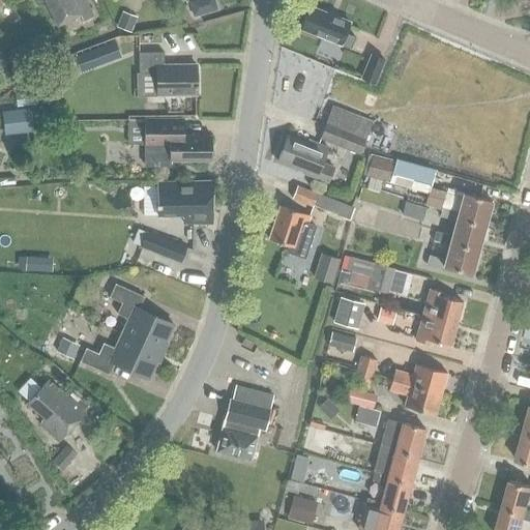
[(45,0),(58,27),(81,16),(84,22),(94,17),(86,0),(45,0)]
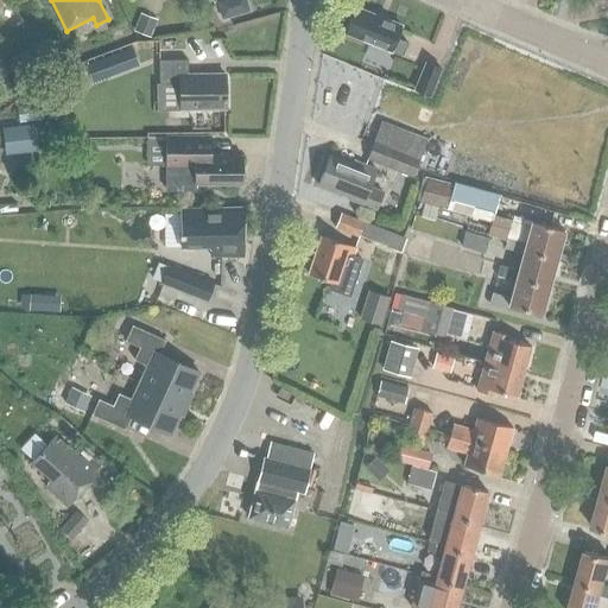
[(226,0),(217,2),(222,20),(240,14),(235,0),(226,0)]
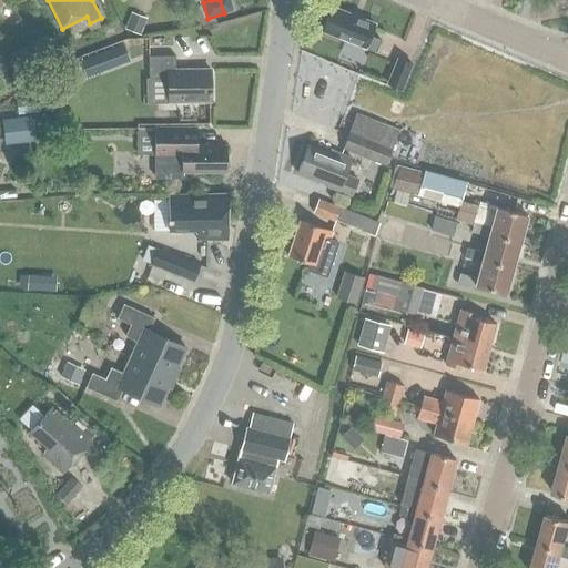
[(331,7),(321,31),(375,54),(381,41),(368,37),(373,24),(331,7)]
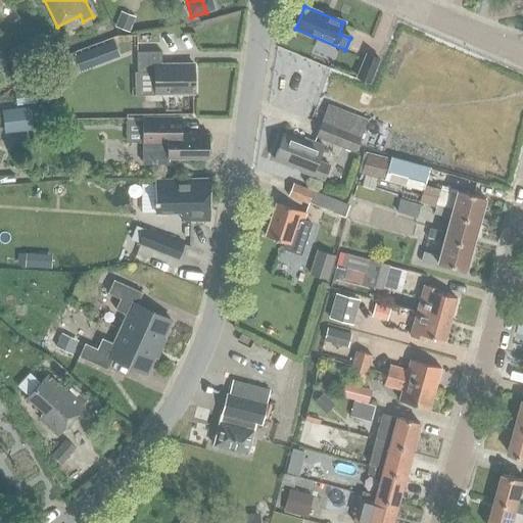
[(121,12),(115,28),(130,33),(135,17),(121,12)]
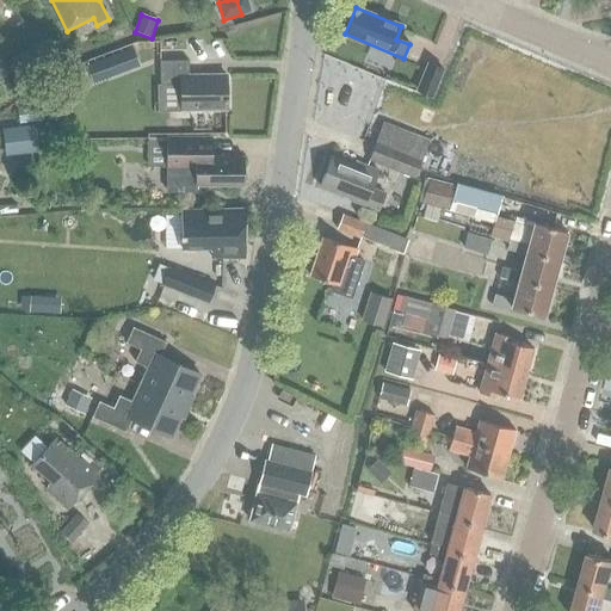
[(106,57),(86,66),(93,84),(113,75),(106,57)]
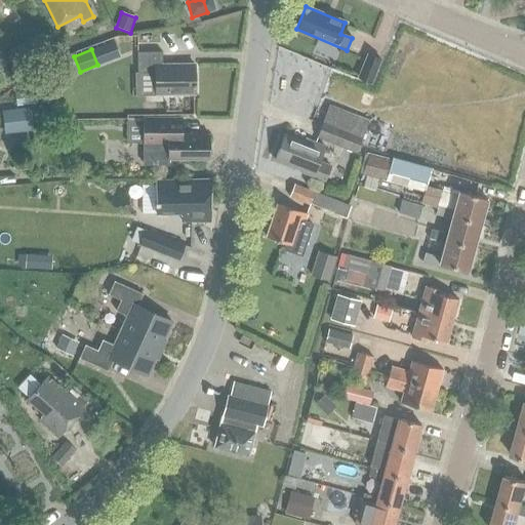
[(163,65),(163,52),(137,52),(137,73),(156,73),(156,94),(195,94),(195,65),(163,65)]
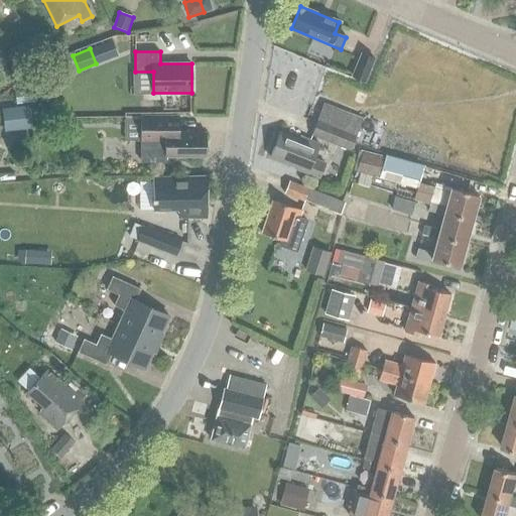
[(374,58),(362,53),(353,77),(366,82),(374,58)]
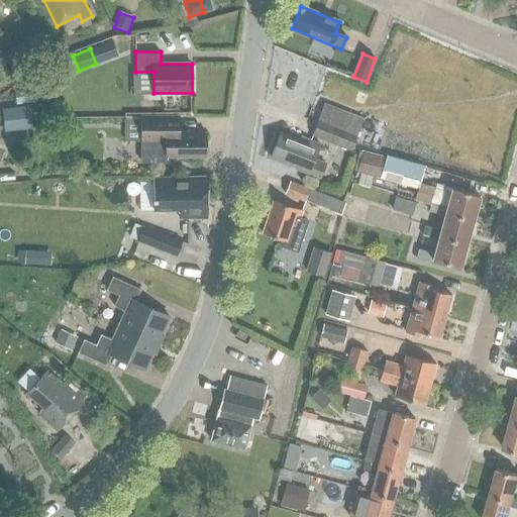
[(313,135),(351,150),(364,119),(325,104),(313,135)]
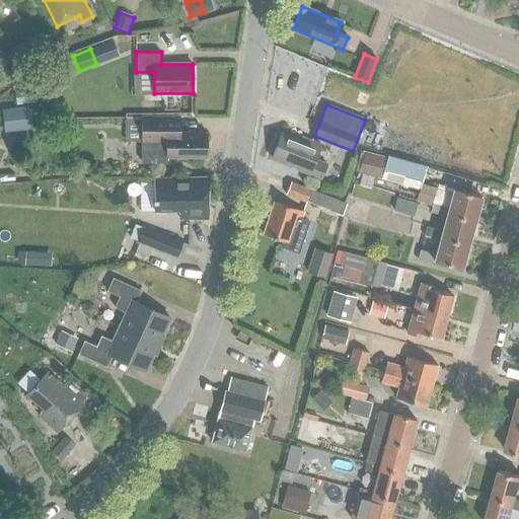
[(2,109),(5,133),(33,130),(30,105),(2,109)]
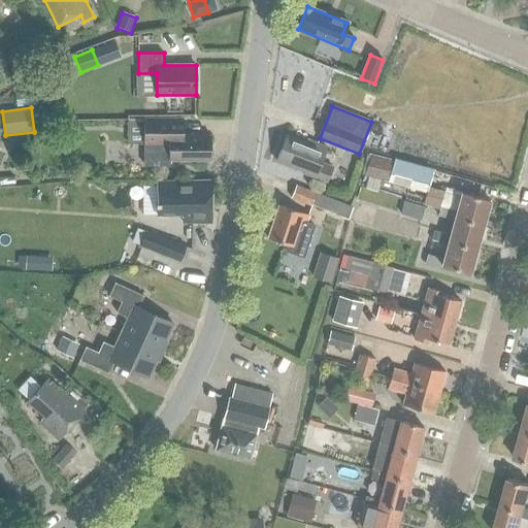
[(145,120),(145,144),(170,144),(170,161),(211,161),(211,136),(177,136),(177,120),(170,120),(145,120)]
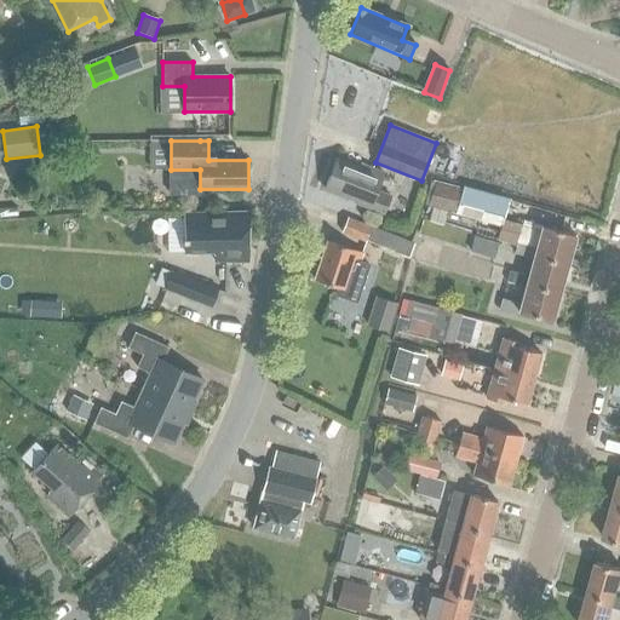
[(368,170),(338,158),(325,190),(355,201),(354,202),(384,214),(391,196),(377,191),(384,173),(368,167),(368,170)]
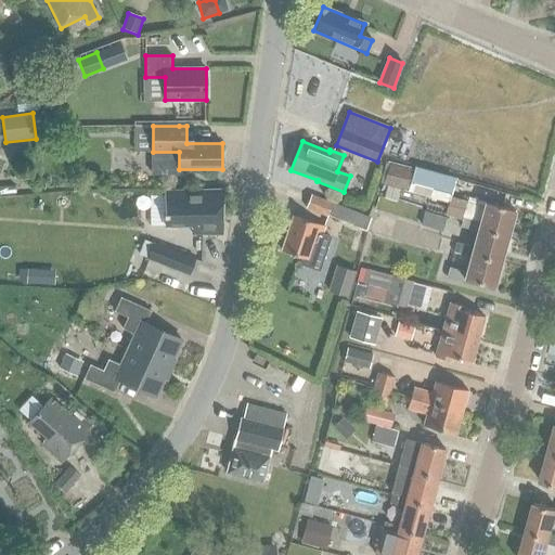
[(414,168),(390,162),(384,185),(389,188),(387,194),(398,196),(400,190),(429,198),(437,186),(412,179),(414,168)]
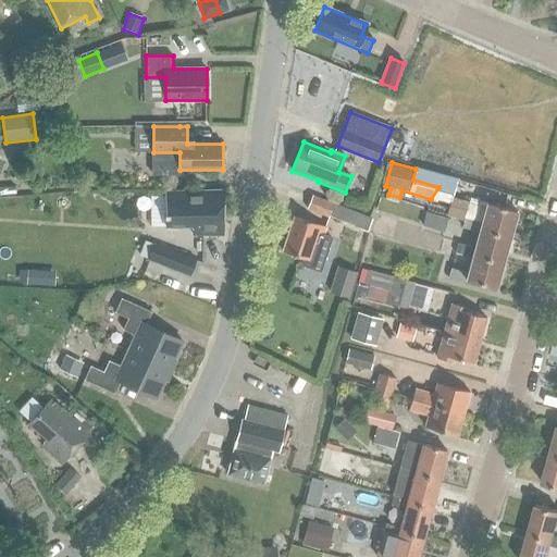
[(223,235),(224,190),(166,193),(166,227),(194,226),(194,235),(223,235)]
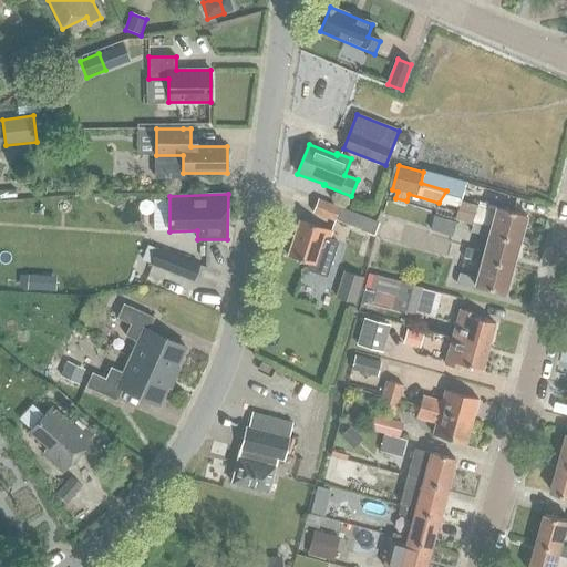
[(336,220),(374,236),(380,224),(319,198),(312,213),(336,223),(336,220)]
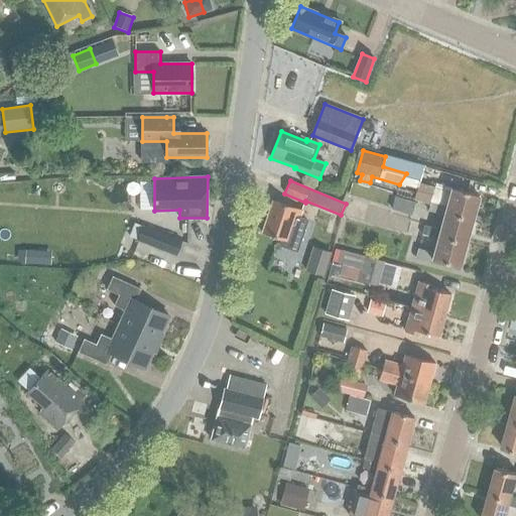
[(452,188),(450,192),(435,187),(428,212),(444,216),(445,213),(473,220),(479,197),(452,188)]
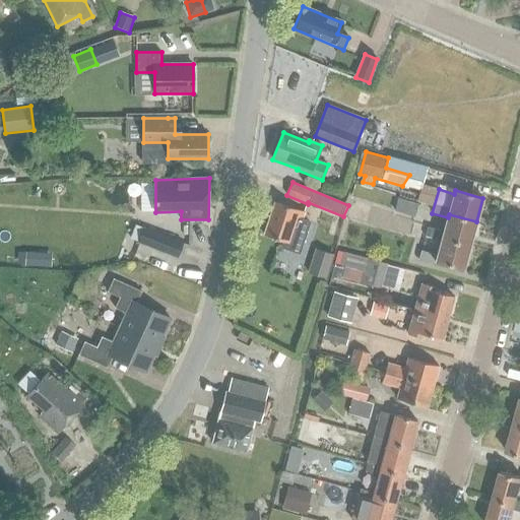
[(394,211),(414,217),(418,204),(398,198),(394,211)]
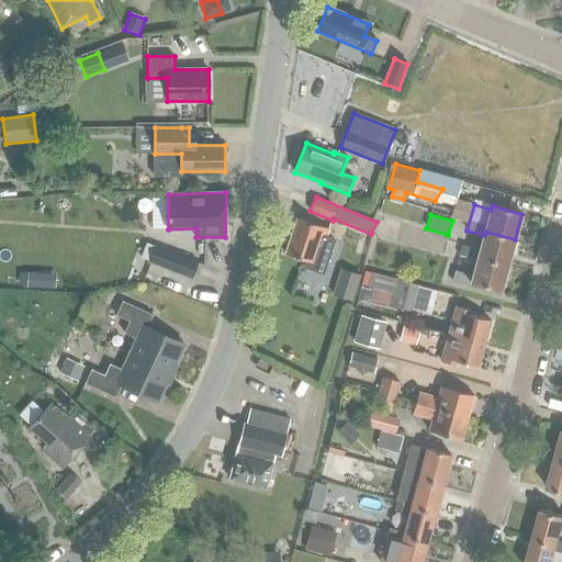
[(298,218),(285,255),(305,260),(302,268),(324,274),(335,239),(326,236),(329,229),(298,218)]
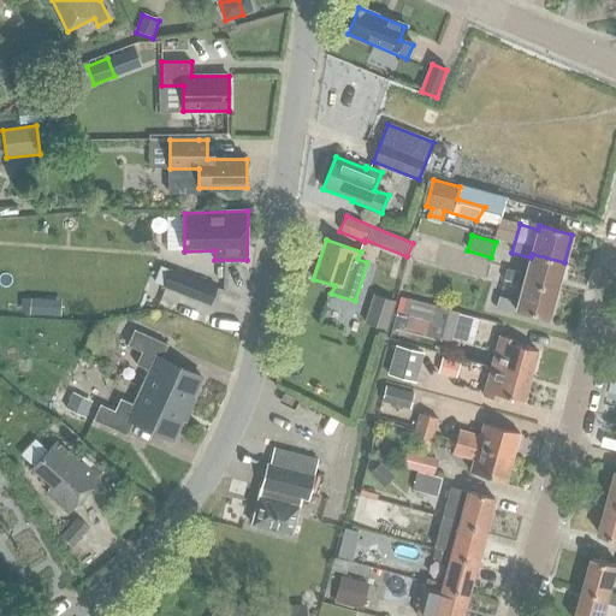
[(556,291),(564,262),(532,254),(531,258),(526,274),(507,270),(504,280),(523,285),(523,282),(556,291)]
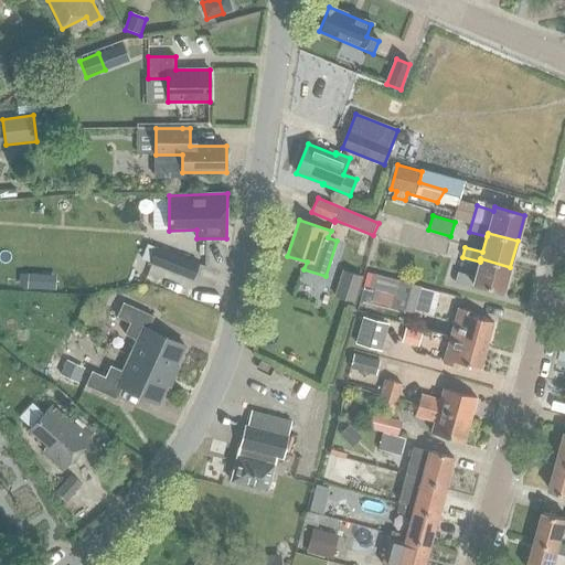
[(151,264),(193,279),(199,264),(157,248),(151,264)]
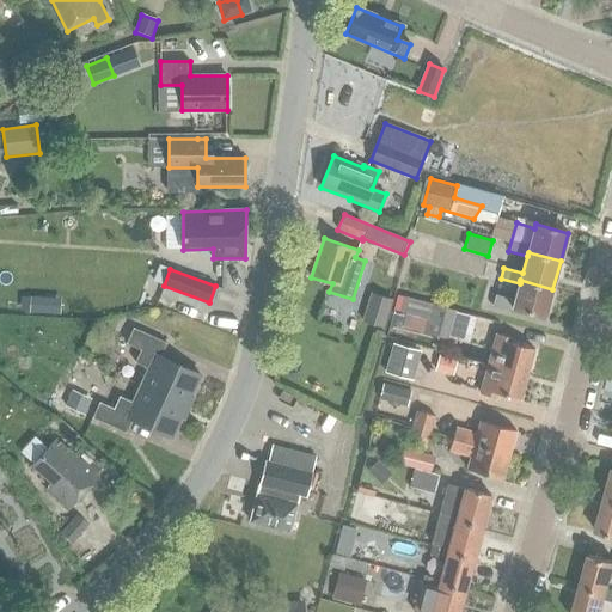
[(545,317),(552,289),(520,280),(520,283),(515,300),(496,295),(494,306),(513,311),(513,308),(545,317)]
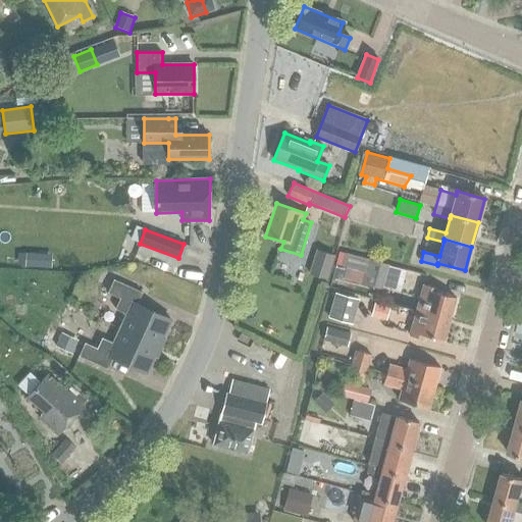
[(317,251),(310,273),(325,278),(332,256),(317,251)]
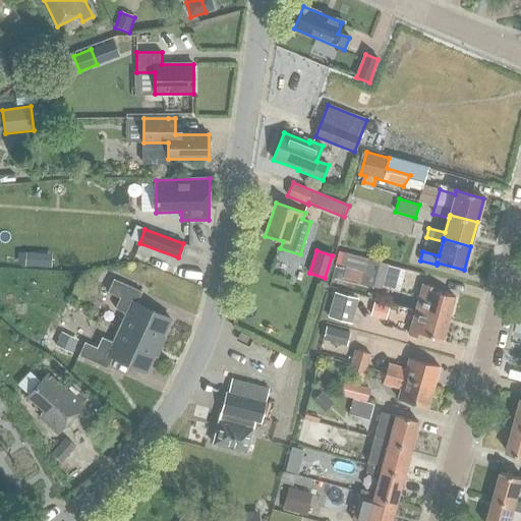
[(361,283),(383,289),(389,265),(342,251),(339,266),(358,271),(356,279),(362,281),(361,283)]
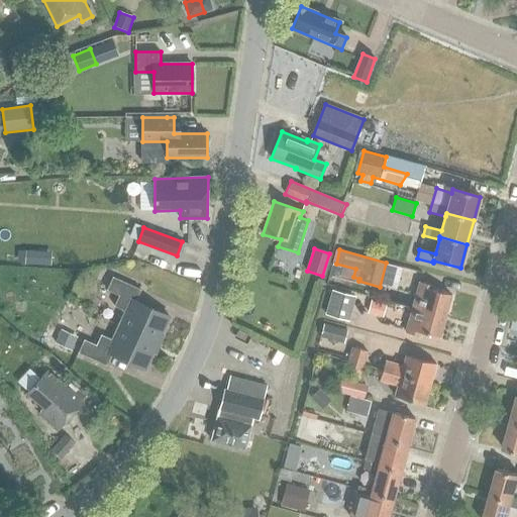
[(25,251),(25,266),(38,266),(39,251),(25,251)]
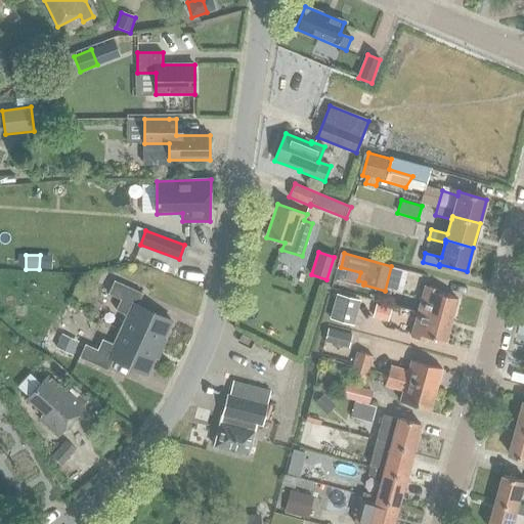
[(160,348),(172,321),(137,306),(142,294),(115,280),(108,294),(121,300),(116,310),(127,315),(121,331),(160,348)]
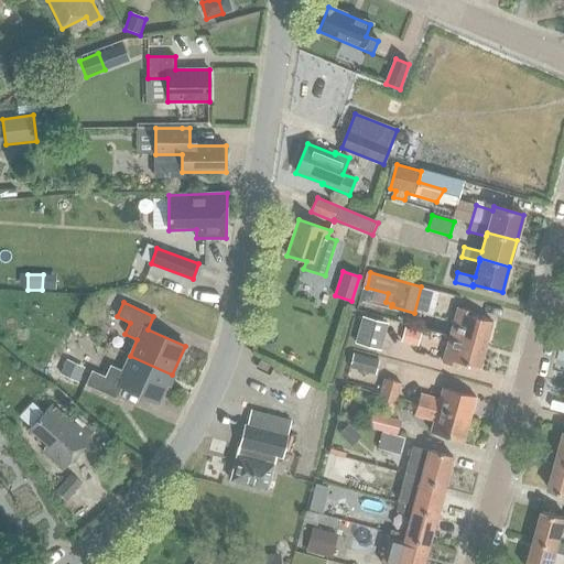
[(485,346),(492,322),(474,316),(475,313),(458,308),(451,337),(485,346)]
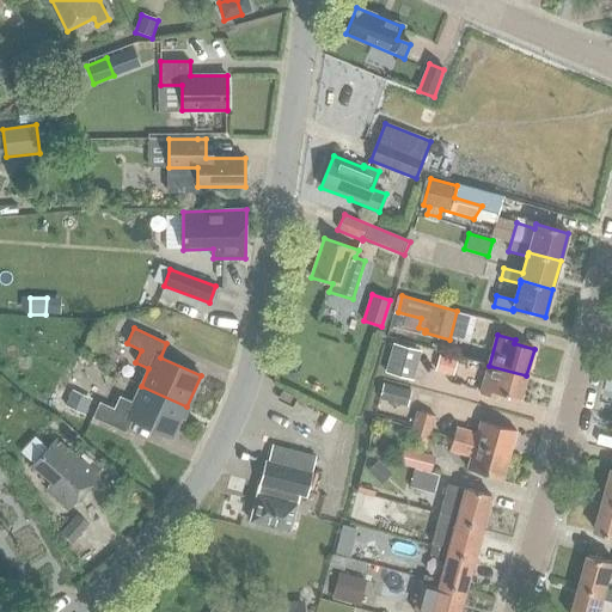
[(422,350),(393,343),(386,373),(414,380),(422,350)]
